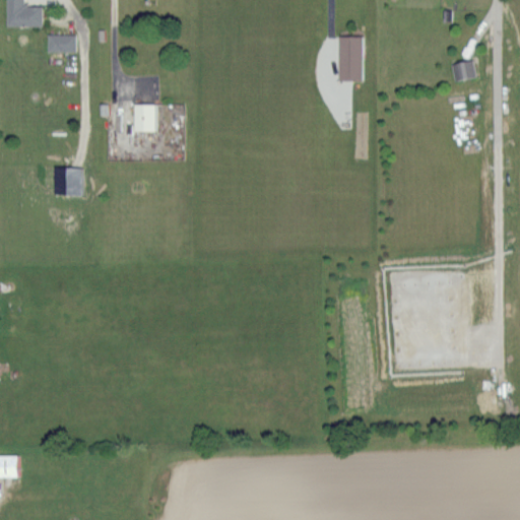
[(5,0),(5,25),(41,25),(42,5),(22,5),(22,0),(5,0)]
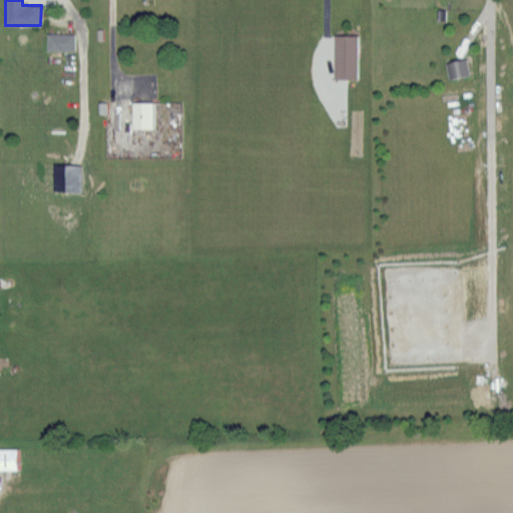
[(73,33),(46,33),(45,50),(73,51),(73,33)]
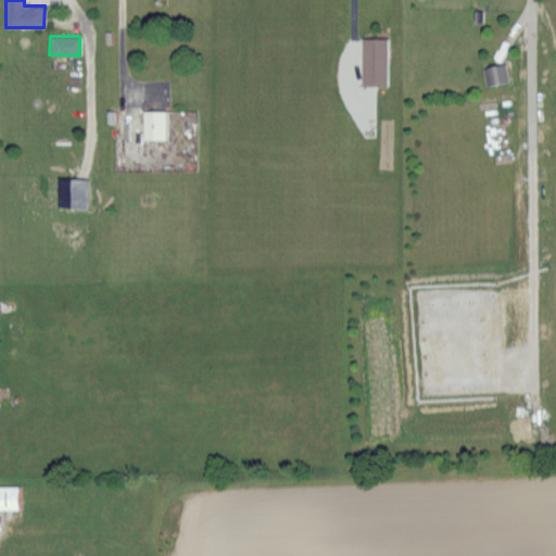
[(386,86),(386,38),(362,38),(361,86),(386,86)]
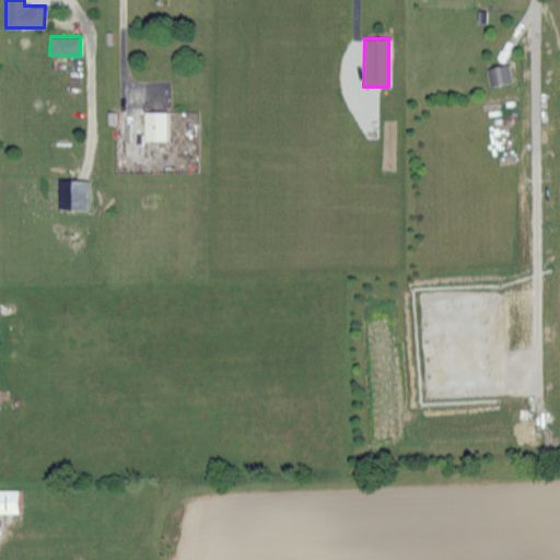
[(486,67),(488,85),(511,83),(508,65),(486,67)]
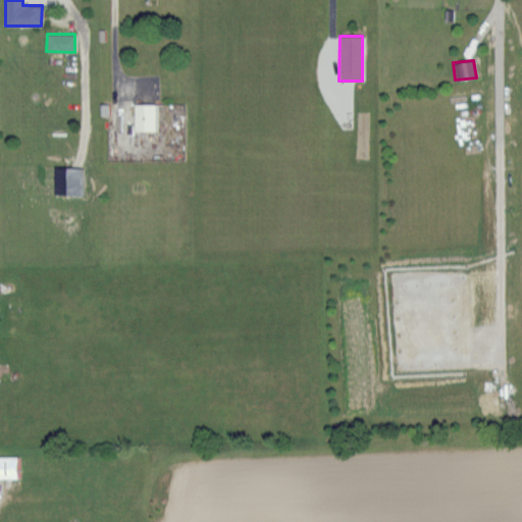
[(133,129),(153,129),(154,102),(133,102),(133,129)]
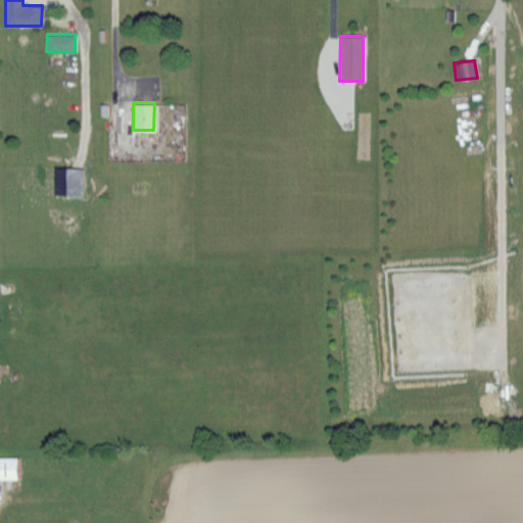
[(0,478),(19,478),(19,456),(0,456),(0,478)]
